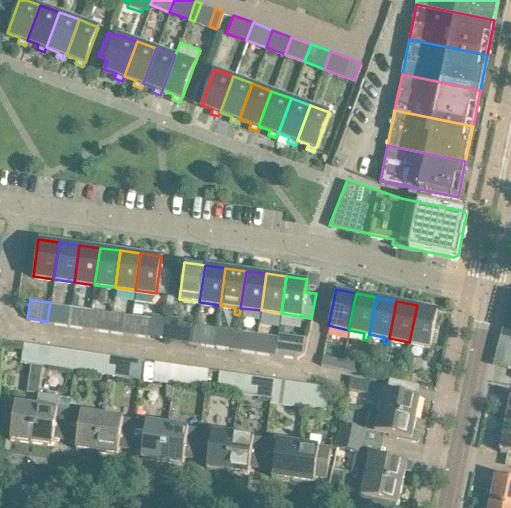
[(68,324),(71,305),(50,302),(47,321),(68,324)]
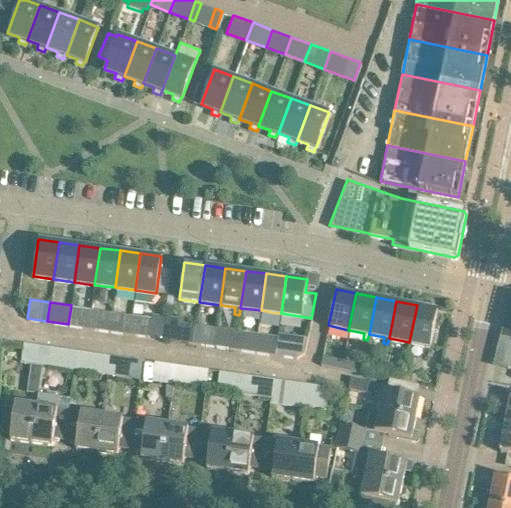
[(71,305),(68,324),(88,327),(91,308),(71,305)]
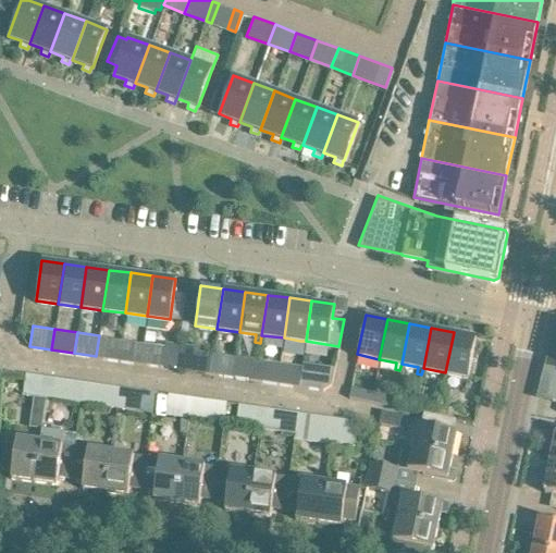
[(454,332),(445,372),(467,377),(476,338),(454,332)]
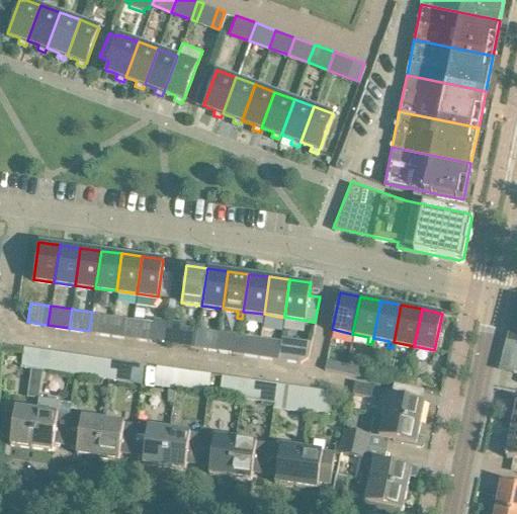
[(92,312),(89,331),(110,334),(112,314),(92,311),(92,312)]
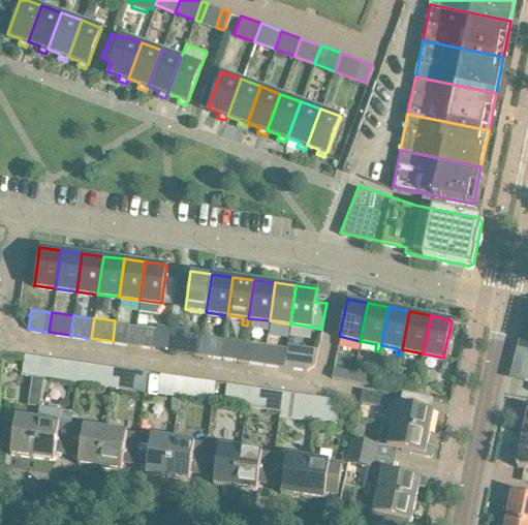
[(115,320),(113,341),(133,343),(136,323),(115,320)]
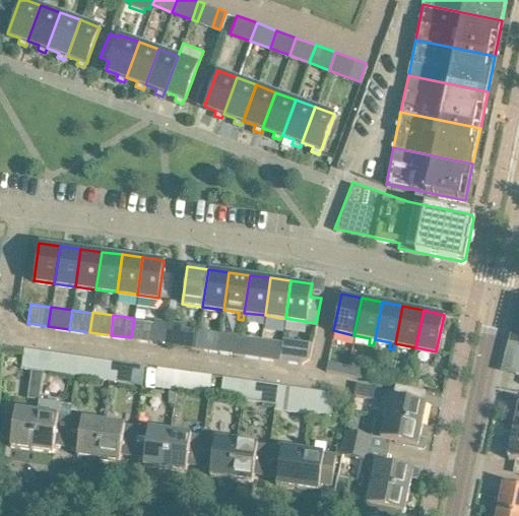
[(134,318),(131,337),(152,340),(155,321),(134,318)]
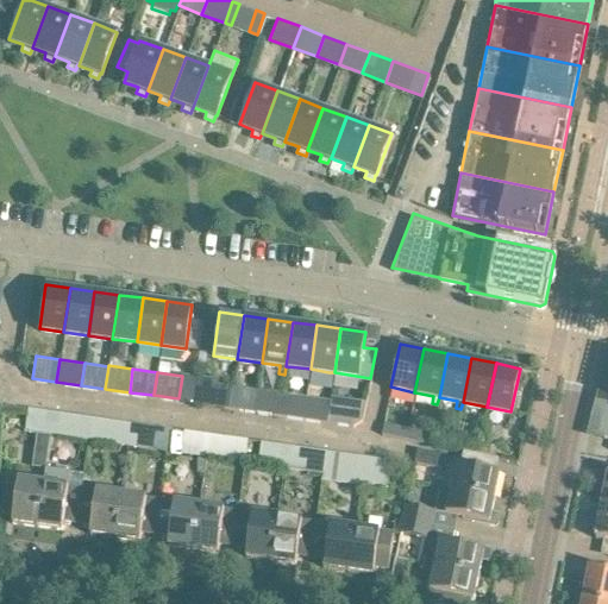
[(304,416),(327,420),(331,398),(330,398),(334,372),(328,372),(324,397),(307,395),(304,416)]
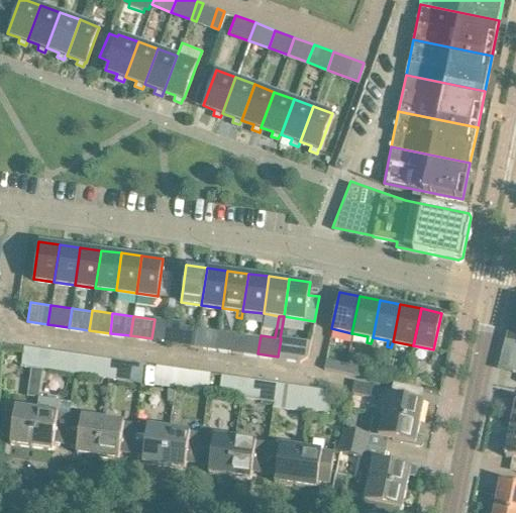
[(178,320),(175,342),(196,345),(198,326),(193,325),(194,322),(178,320)]
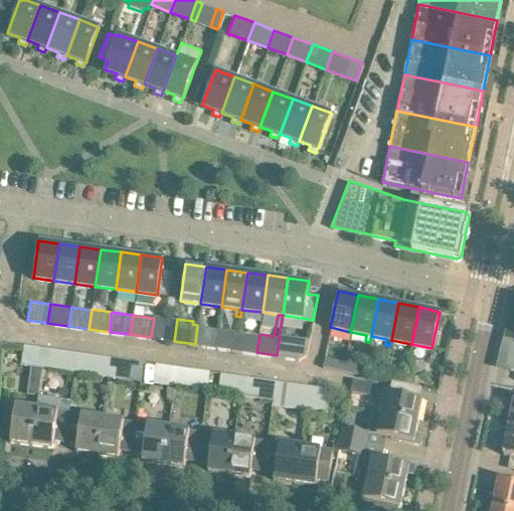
[(195,344),(201,345),(215,347),(218,328),(197,325),(195,344)]
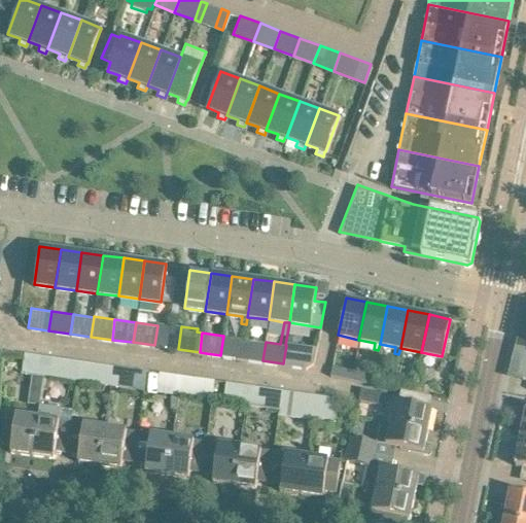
[(220,355),(221,355),(241,358),(244,339),(223,336),(220,355)]
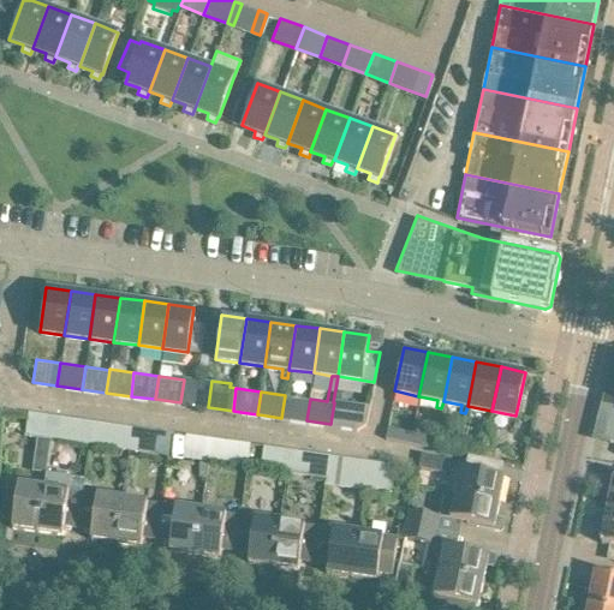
[(281,418),(307,420),(310,399),(285,395),(281,418)]
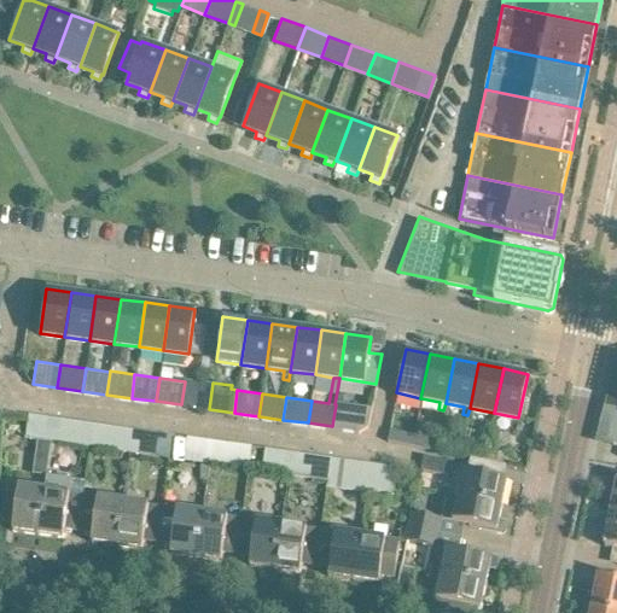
[(616,401),(613,401),(604,439),(609,441),(612,441),(616,442),(616,401)]
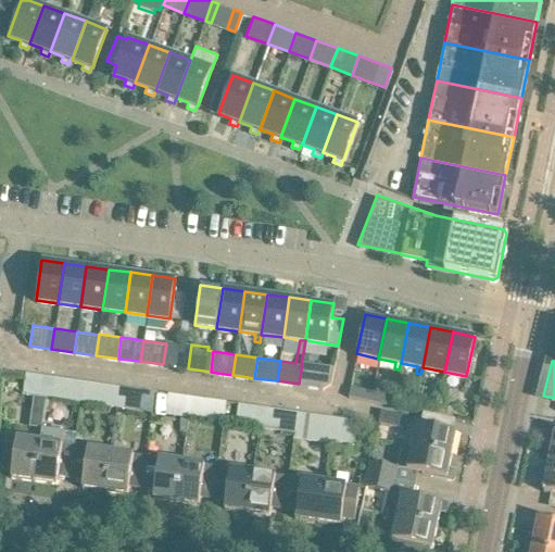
[(333,368),(325,367),(302,364),(299,384),(322,387),(330,383),(333,368)]
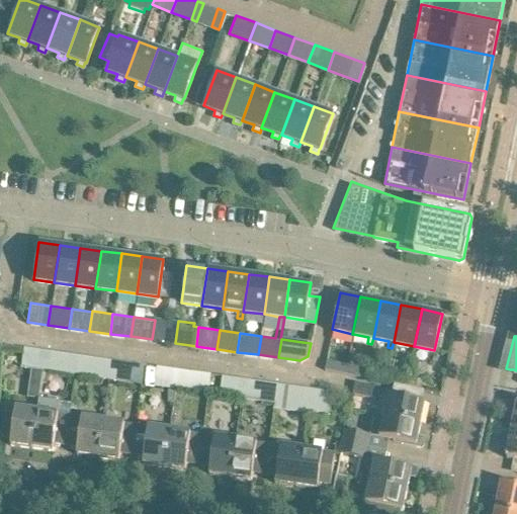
[(37,357),(38,348),(23,345),(21,364),(41,367),(48,368),(50,359),(37,357)]
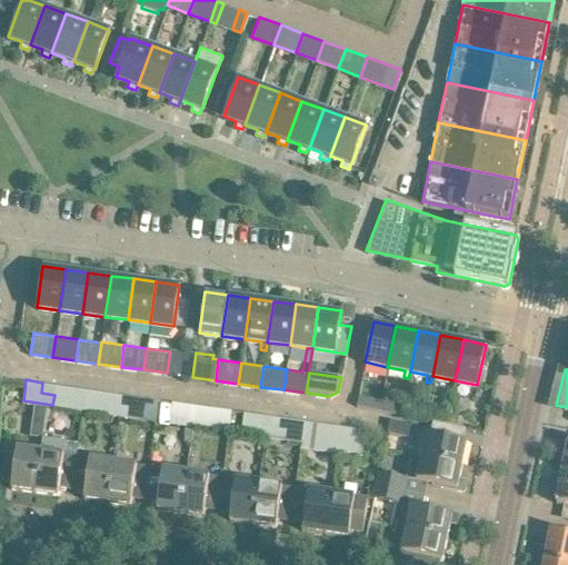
[(82,409),(86,388),(42,383),(41,393),(55,395),(52,405),(53,405),(82,409)]
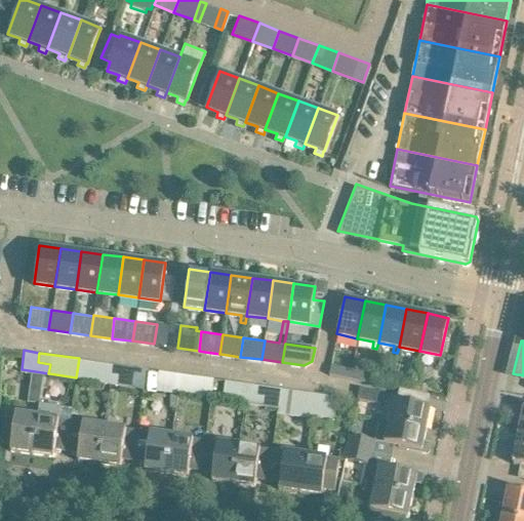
[(116,383),(117,373),(105,371),(107,362),(79,358),(76,377),(116,383)]
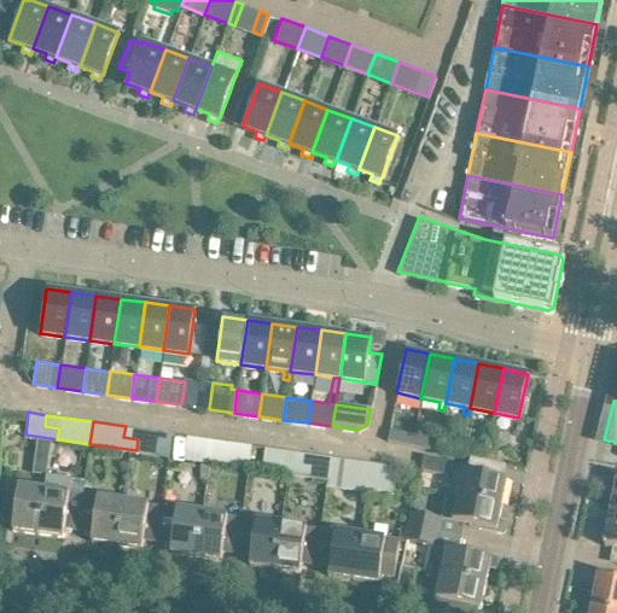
[(138,439),(137,450),(155,453),(158,431),(126,426),(123,437),(138,439)]
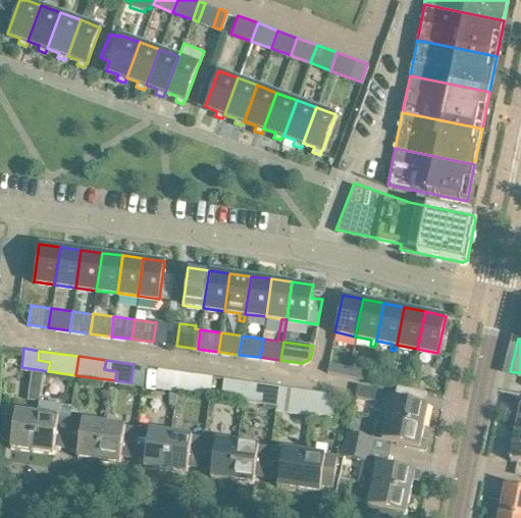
[(348,374),(349,365),(328,361),(326,370),(348,374)]
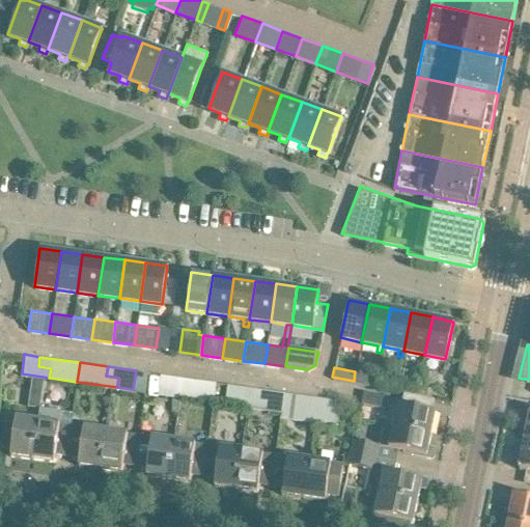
[(354,381),(364,384),(374,385),(377,376),(355,371),(354,381)]
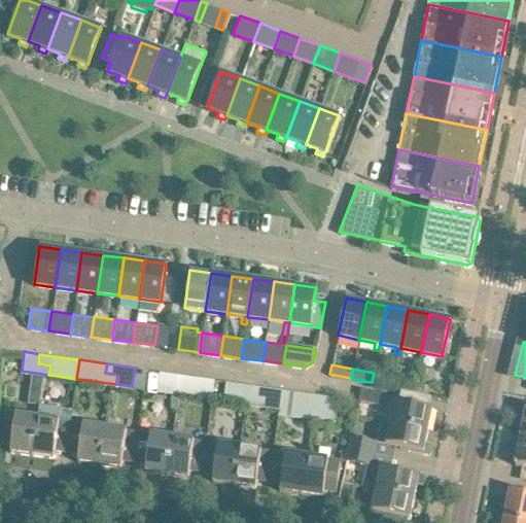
[(173,383),(174,373),(159,371),(156,390),(183,394),(185,384),(173,383)]
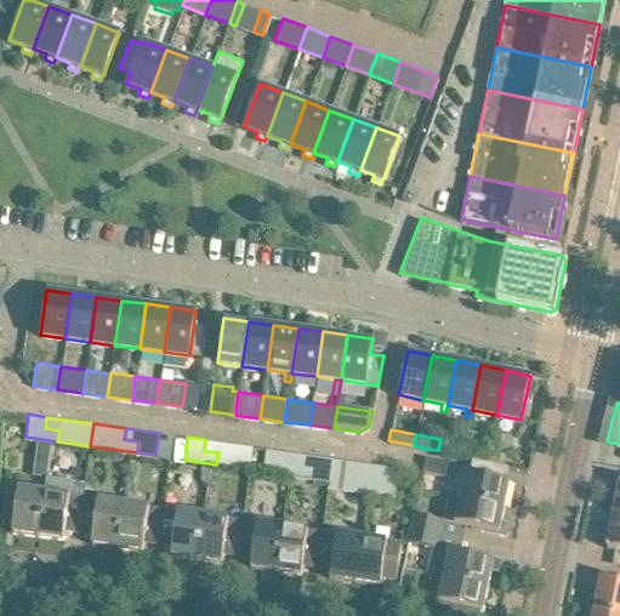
[(204,451),(219,452),(216,465),(234,467),(235,461),(250,463),(252,446),(205,439),(204,451)]
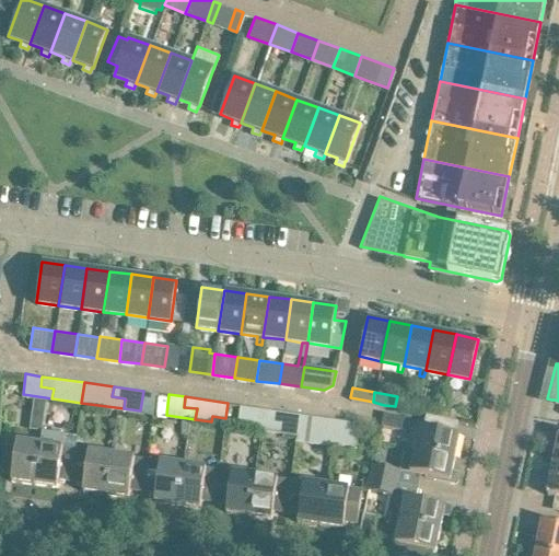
[(395,406),(417,412),(419,401),(397,396),(395,406)]
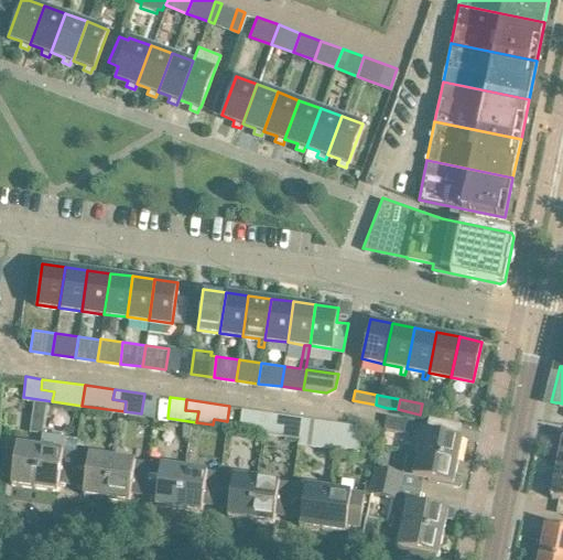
[(422,404),(420,415),(429,416),(442,418),(444,408),(422,404)]
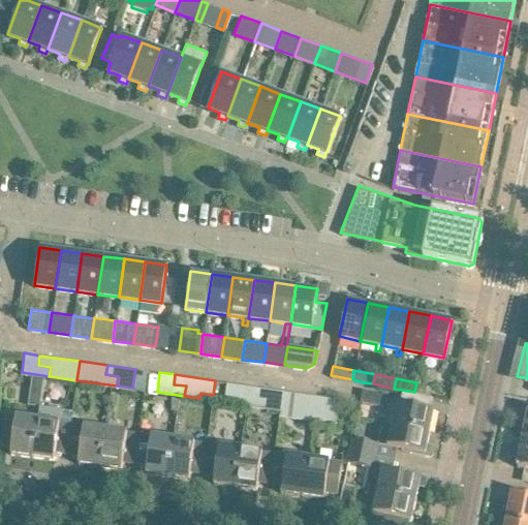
[(241,394),(242,384),(226,382),(224,401),(252,405),(253,396),(241,394)]
